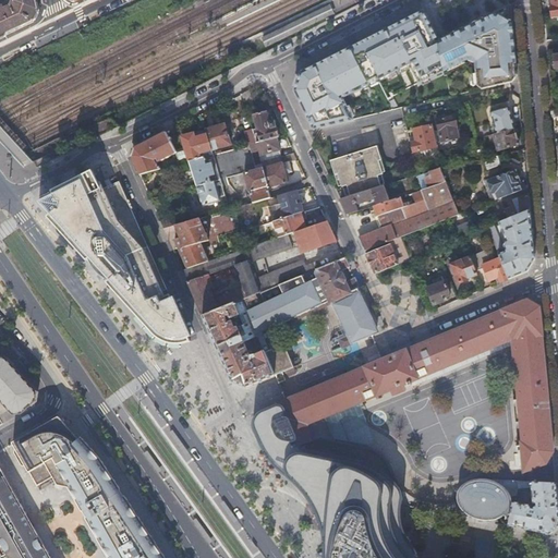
[(38,9),(36,0),(14,0),(13,5),(5,9),(4,5),(0,7),(0,37),(33,22),(38,9)]
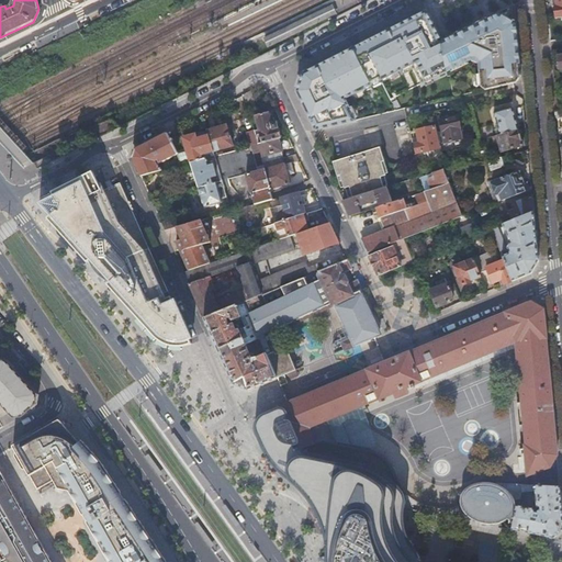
[(180,2),(168,9),(171,14),(183,9),(180,2)]
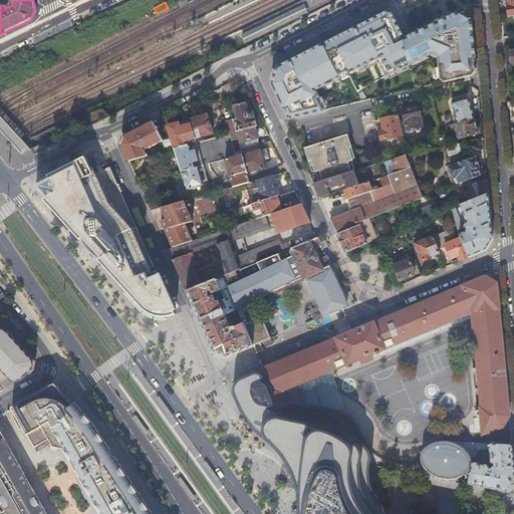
[(387,75),(409,64),(403,37),(390,10),(277,66),(271,83),(288,118),(324,109),(315,89),(339,77),(341,79),(349,75),(348,72),(377,58),(387,75)]
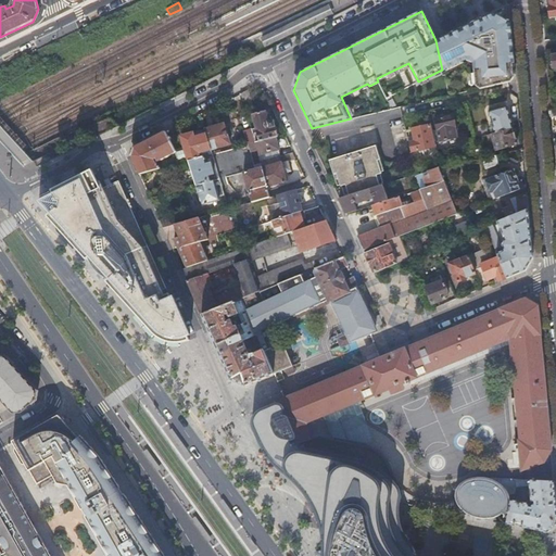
[(436,38),(436,40),(492,13),(492,11),(436,38)]
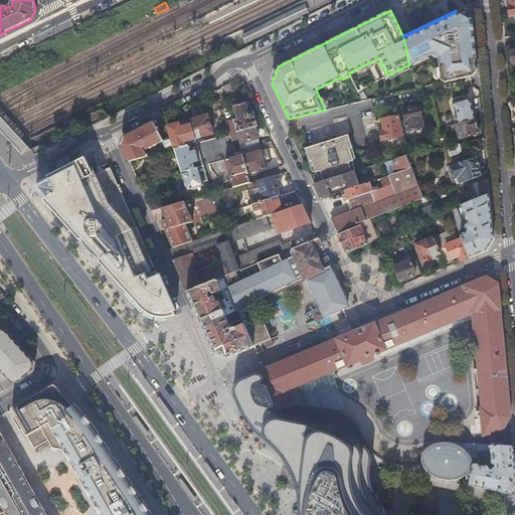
[(456,12),(403,37),(409,64),(432,53),(438,58),(440,79),(445,82),(473,74),(475,71),(474,57),(476,57),(474,40),(472,21),(456,12)]
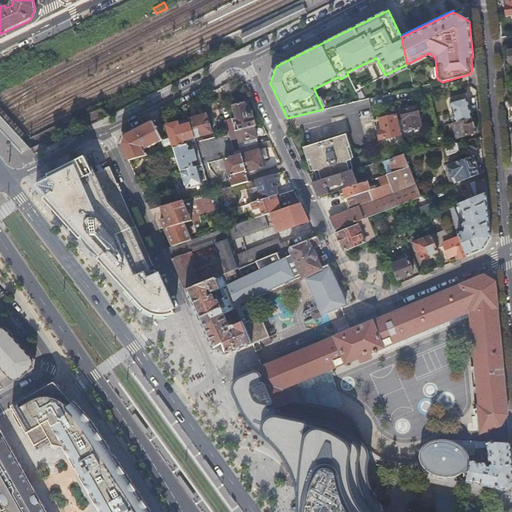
[(232,97),(227,83),(221,86),(225,100),(232,97)]
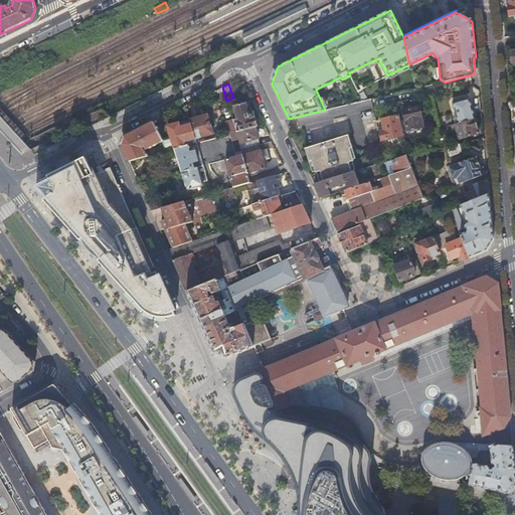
[(458,123),(475,118),(469,98),(461,101),(453,103),(458,123)]
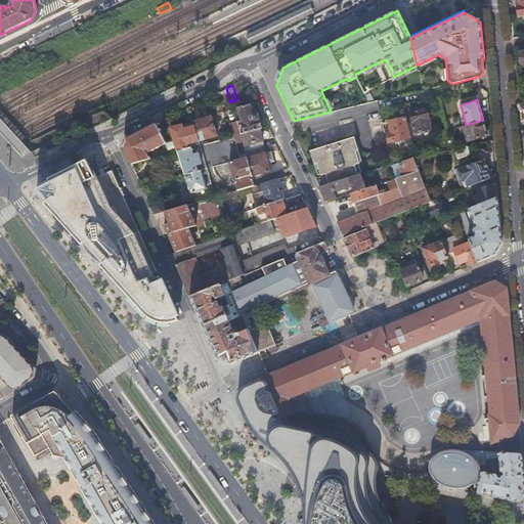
[(259,128),(260,128),(258,119),(257,114),(253,115),(250,104),(237,108),(239,118),(242,125),(237,126),(239,134),(259,128)]
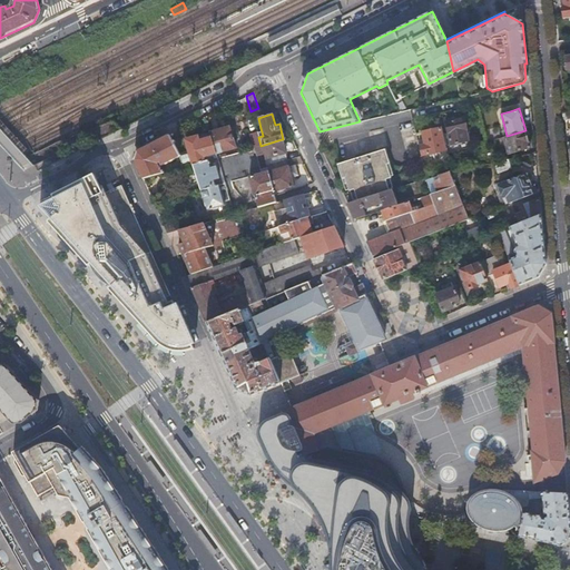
[(448,133),(443,135),(445,144),(448,153),(471,147),(469,139),(468,139),(465,129),(467,129),(463,118),(445,123),(448,133)]
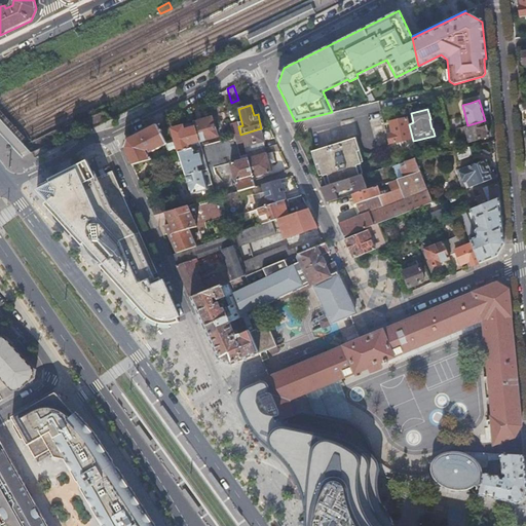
[(195,127),(199,142),(217,137),(212,117),(193,122),(195,127)]
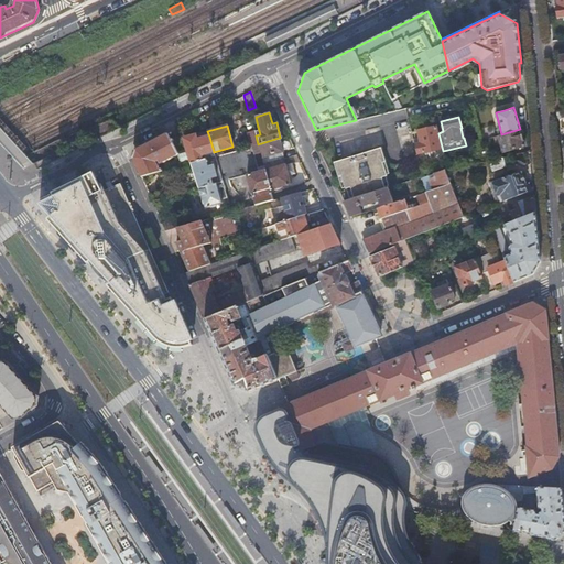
[(421,142),(414,144),(416,154),(441,149),(436,127),(418,131),(421,142)]
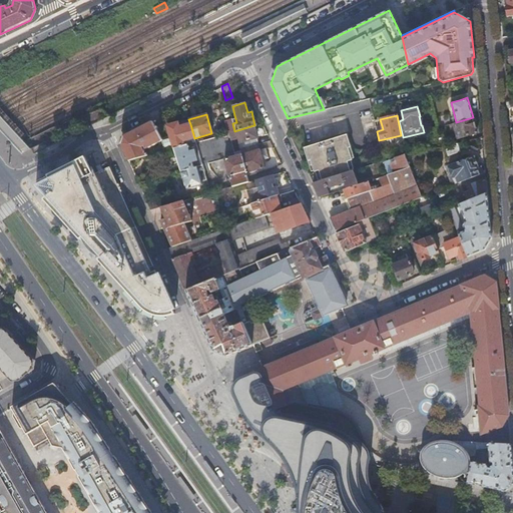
[(456,122),(449,124),(450,129),(455,128),(457,137),(468,134),(476,132),(477,129),(473,117),(456,122)]
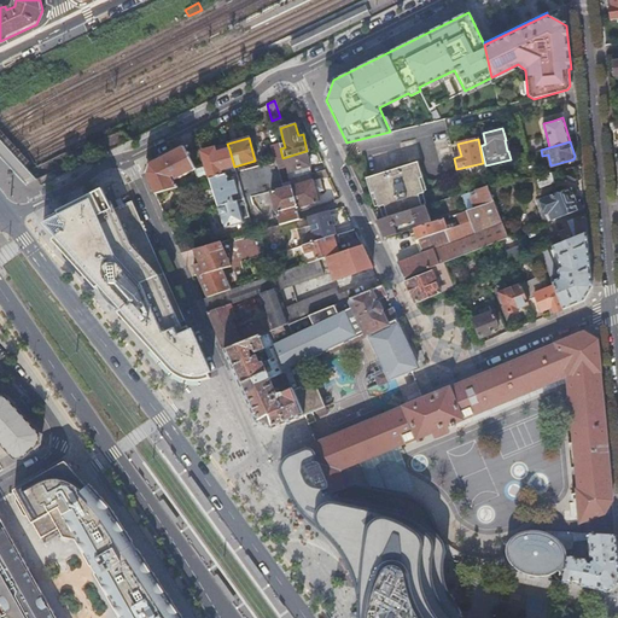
[(229,150),(227,144),(214,147),(216,153),(229,150)]
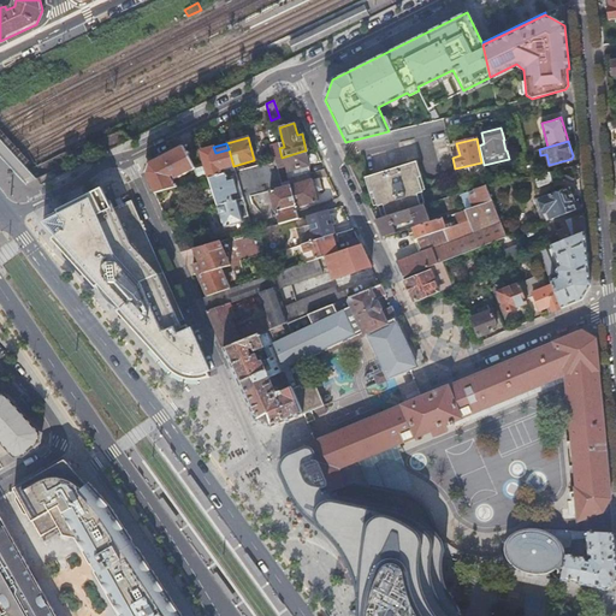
[(273,160),(282,158),(279,148),(278,143),(270,146),(273,160)]
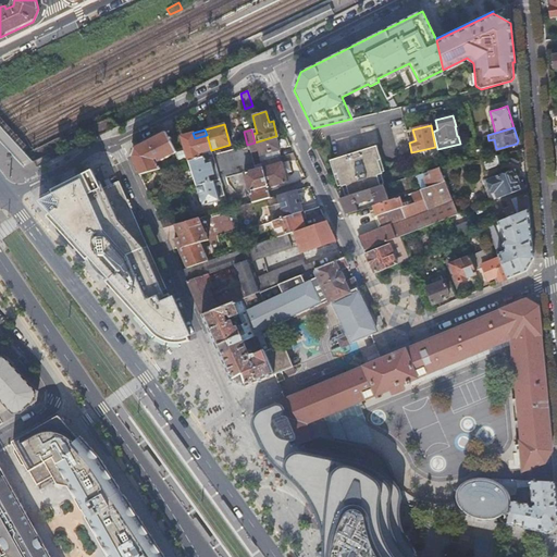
[(132,157),(139,175),(160,169),(160,166),(158,168),(156,163),(176,152),(174,150),(165,132),(135,147),(132,157)]
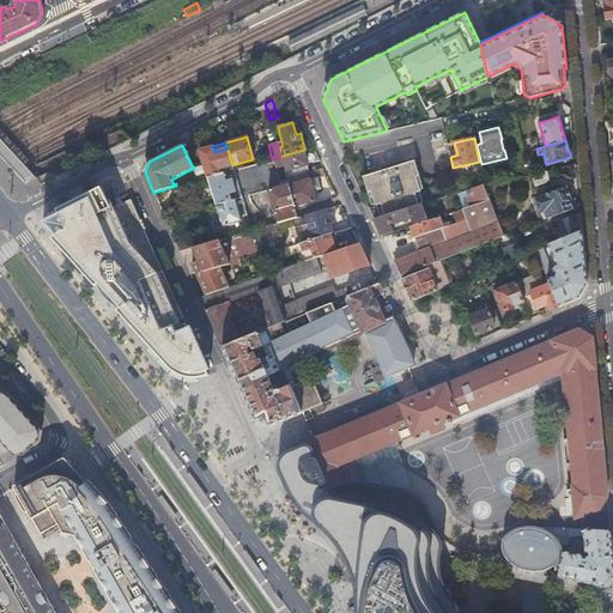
[(202,162),(207,177),(220,174),(219,169),(232,165),(228,149),(214,152),(212,146),(200,150),(202,162)]
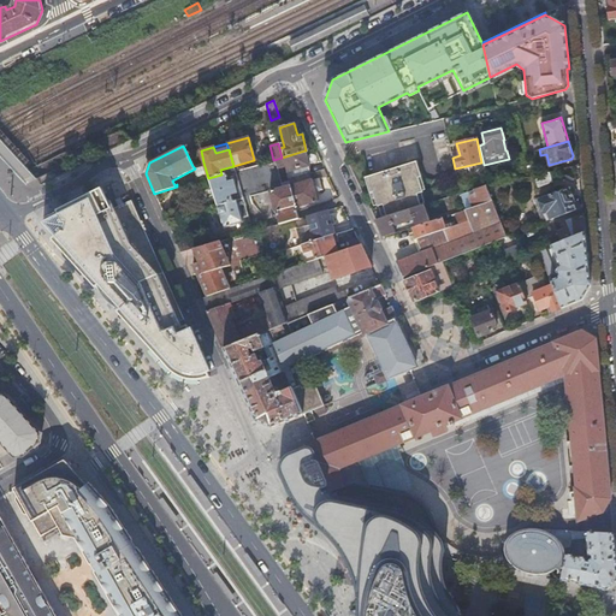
[(289,181),(296,206),(317,200),(314,191),(311,181),(308,172),(309,172),(304,150),(282,158),(289,181)]
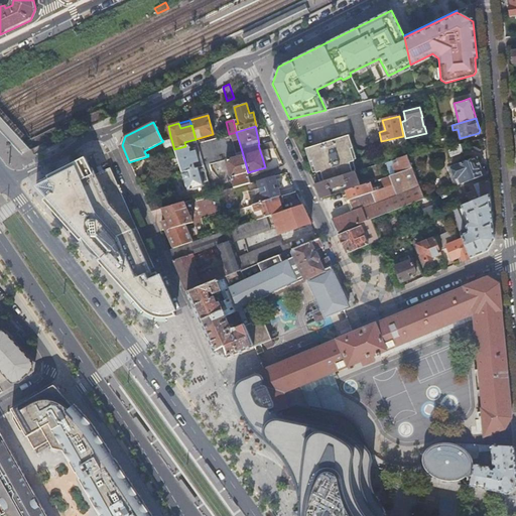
[(324,181),(353,172),(349,162),(354,160),(351,149),(354,148),(349,135),(305,149),(309,161),(312,160),(316,173),(320,171),(324,181)]
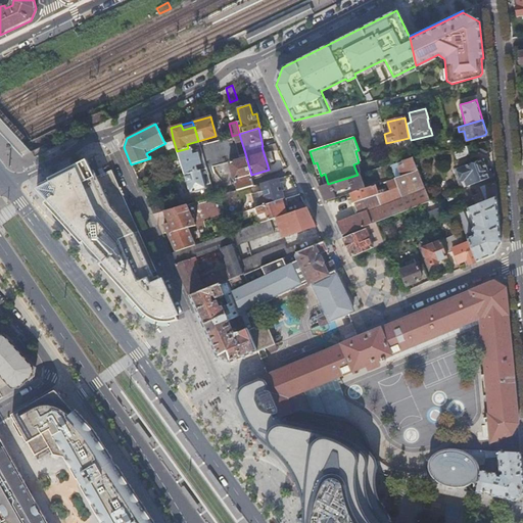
[(168,154),(177,151),(173,138),(171,139),(163,141),(165,143),(167,148),(168,154)]
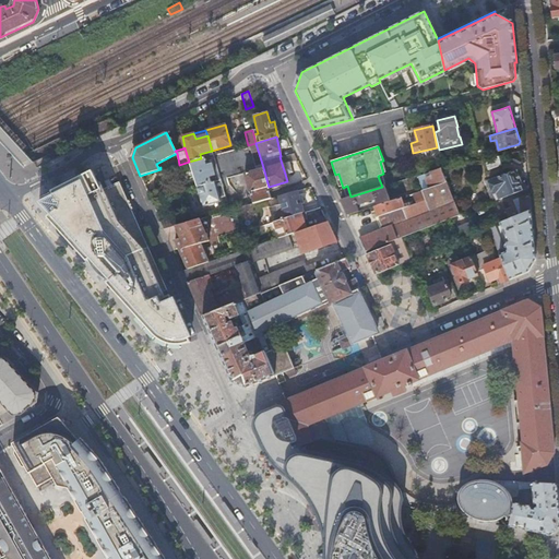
[(197,187),(221,180),(213,155),(201,158),(189,162),(197,186),(197,187)]
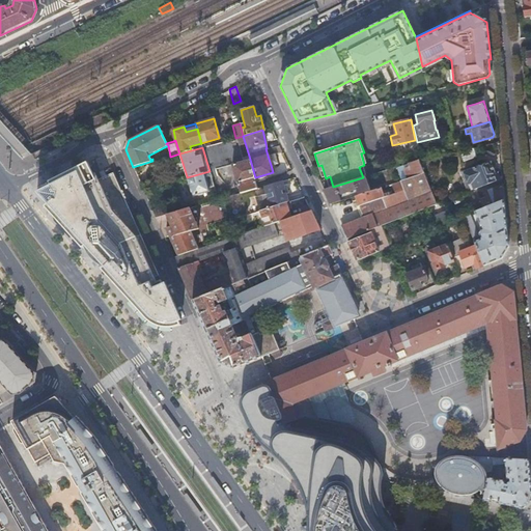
[(473,148),(459,152),(464,162),(476,157),(473,148)]
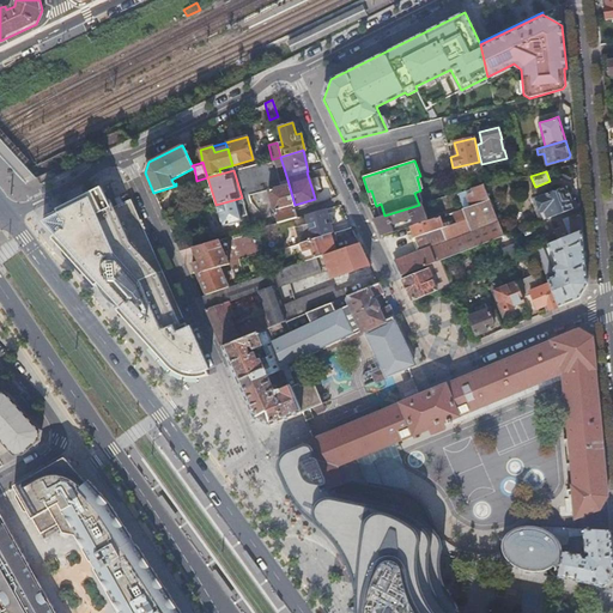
[(309,180),(313,190),(321,188),(317,176),(309,180)]
